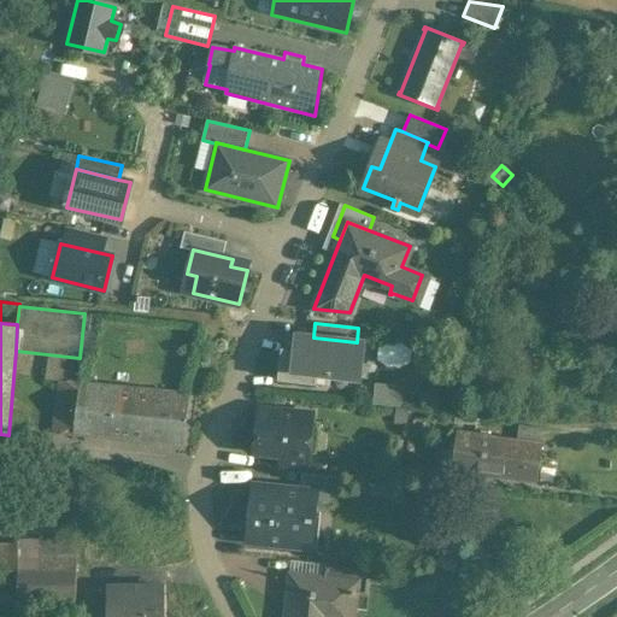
[(313,338),(295,335),(294,350),(281,348),(277,381),(316,385),(318,371),(360,376),(364,344),(357,342),(313,338)]
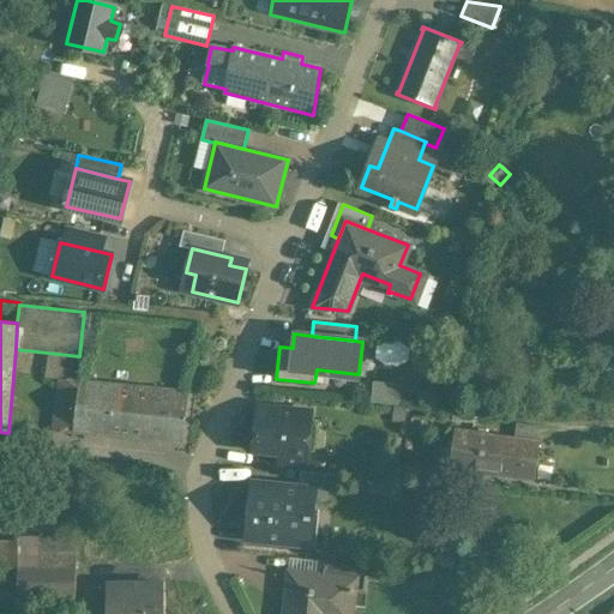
[(79,381),(60,379),(53,431),(72,433),(79,381)]
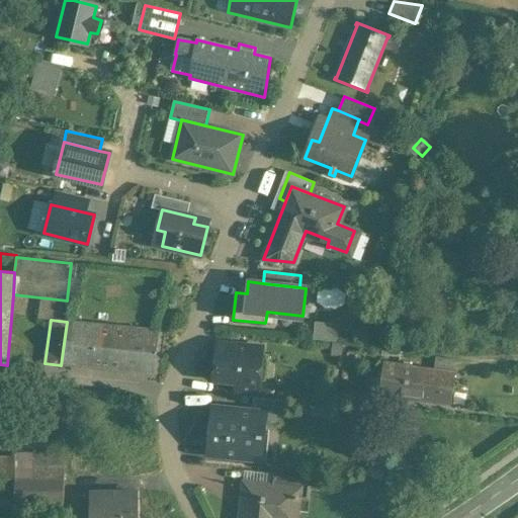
[(93,325),(67,322),(61,365),(88,368),(93,325)]
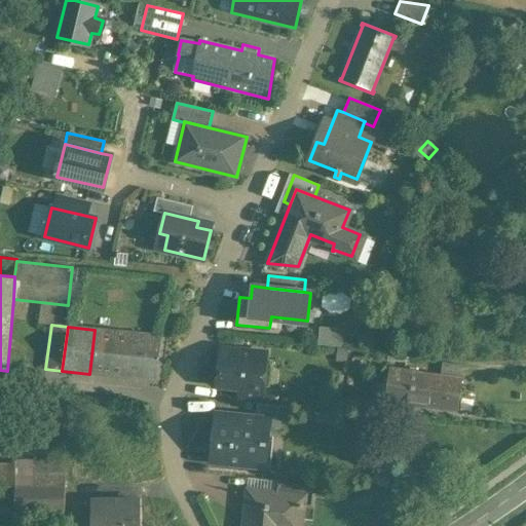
[(132,333),(95,330),(89,374),(126,377),(132,333)]
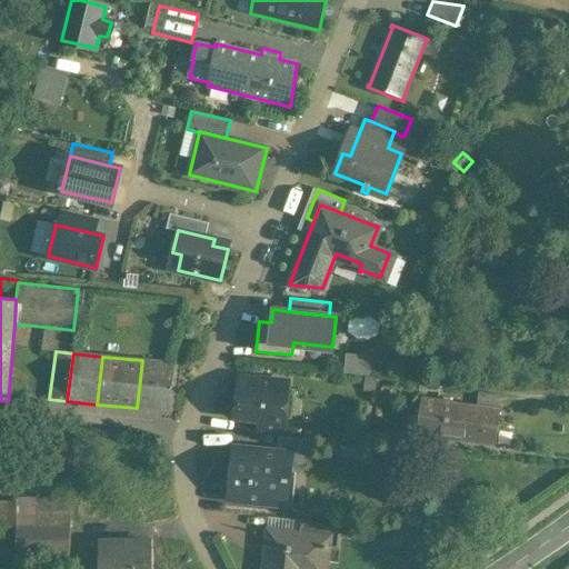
[(372,362),(343,359),(342,373),(371,377),(372,362)]
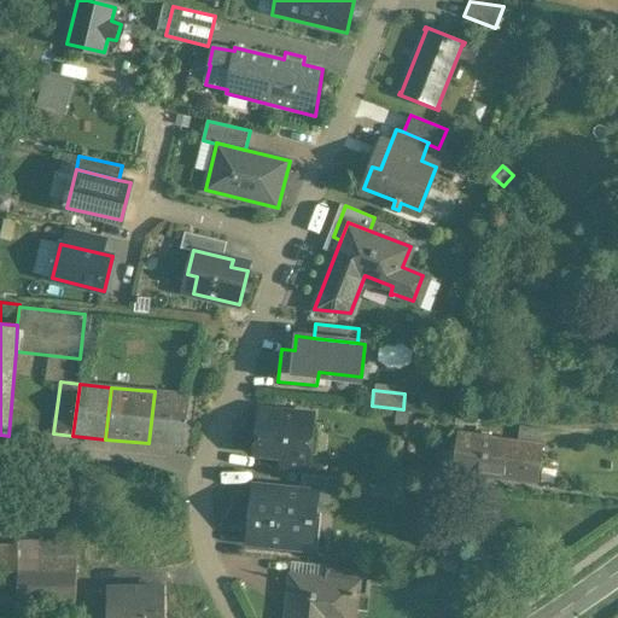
[(190,395),(155,391),(149,443),(184,447),(190,395)]
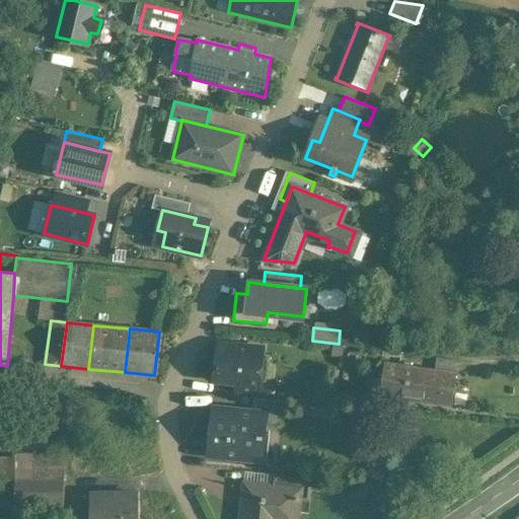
[(263,349),(218,344),(215,380),(237,382),(258,384),(260,383),(263,349)]
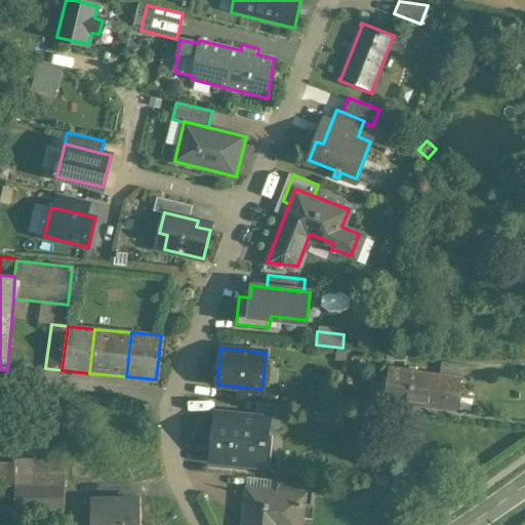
[(461,365),(442,363),(440,375),(460,378),(461,365)]
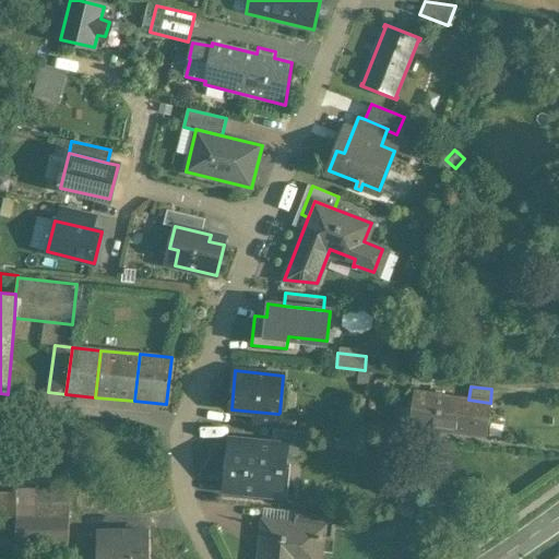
[(468,400),(414,392),(409,426),(486,437),(490,403),(468,400)]
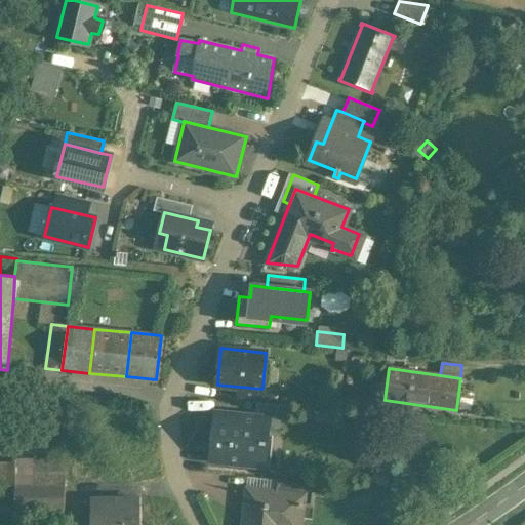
[(341,375),(324,373),(321,400),(338,402),(341,375)]
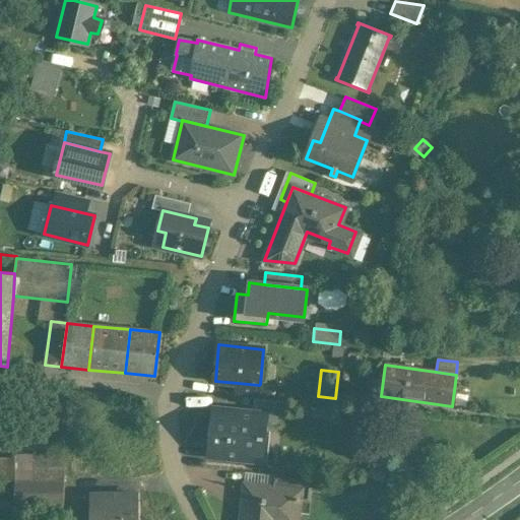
[(259,385),(238,383),(236,397),(255,399),(272,401),(273,385),(260,384),(259,385)]
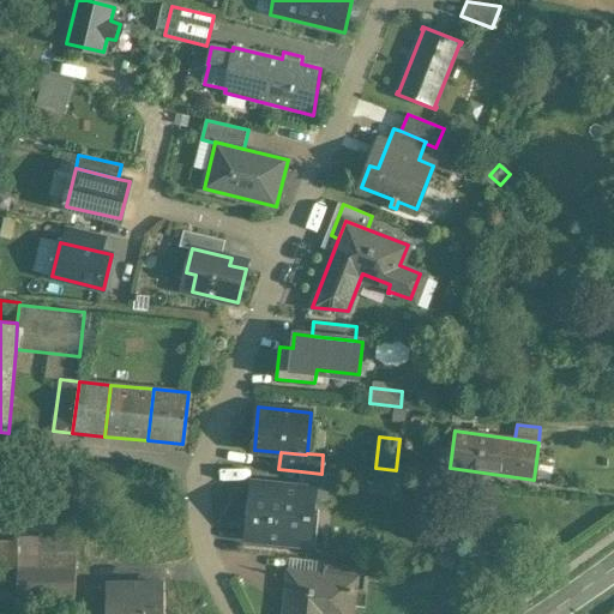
[(321,474),(301,471),(299,488),(317,489),(315,503),(331,504),(335,475),(321,474)]
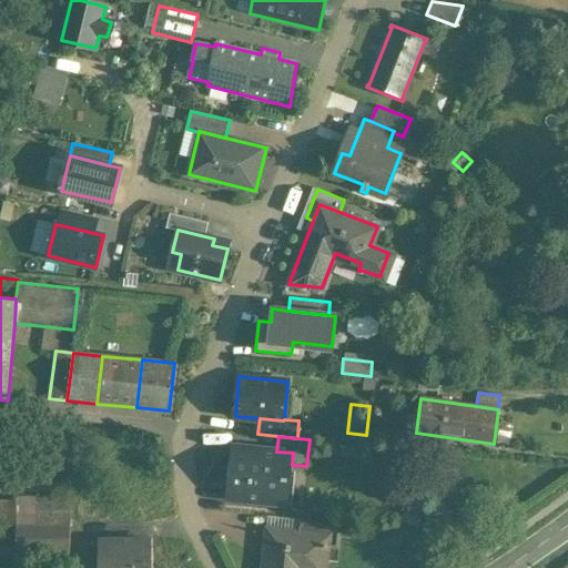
[(276,452),(232,446),(226,498),(281,504),(283,485),(287,486),(288,477),(284,477),(284,472),(291,473),(292,465),(293,453),(276,452)]
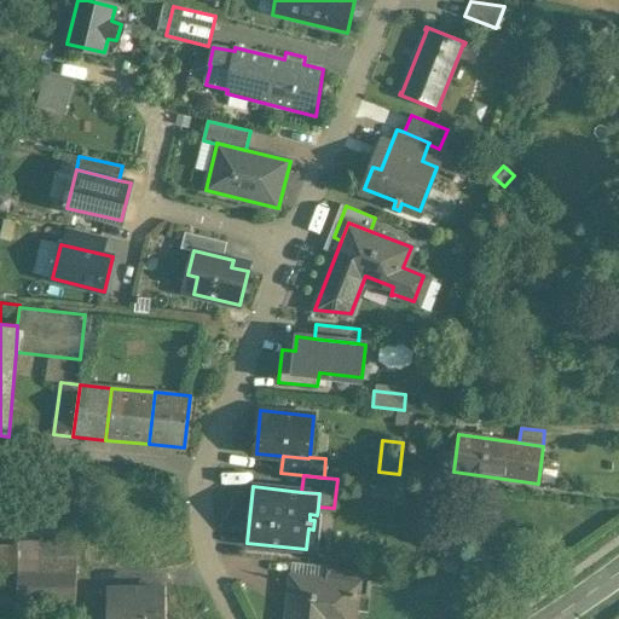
[(76,545),(18,547),(18,572),(77,571),(76,545)]
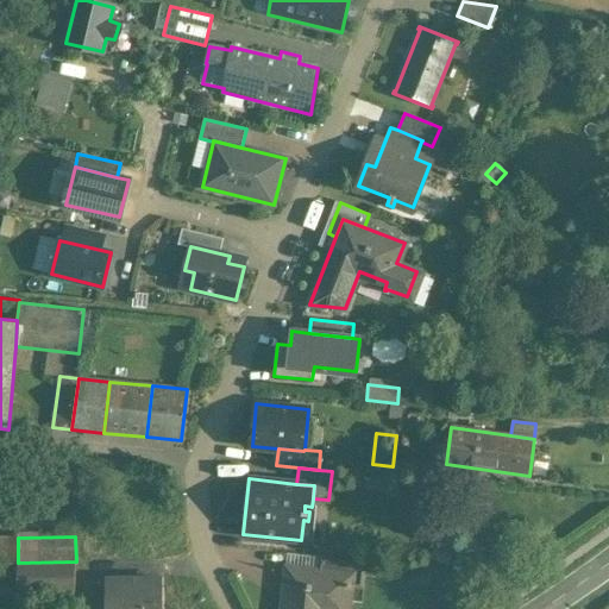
[(18,538),(0,538),(0,591),(18,592),(18,563),(18,538)]
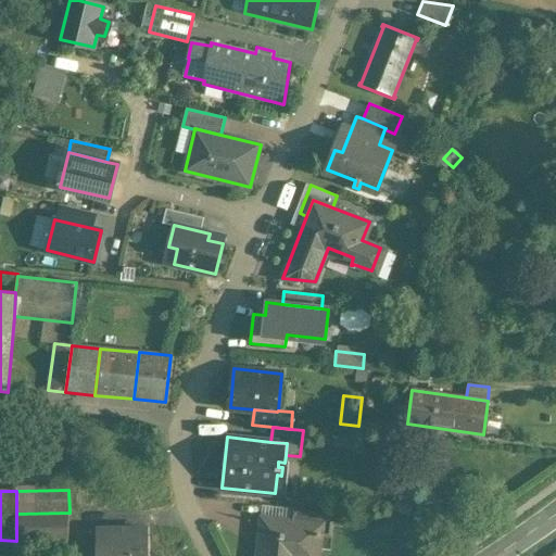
[(324,512),(291,508),(290,521),(323,525),(324,512)]
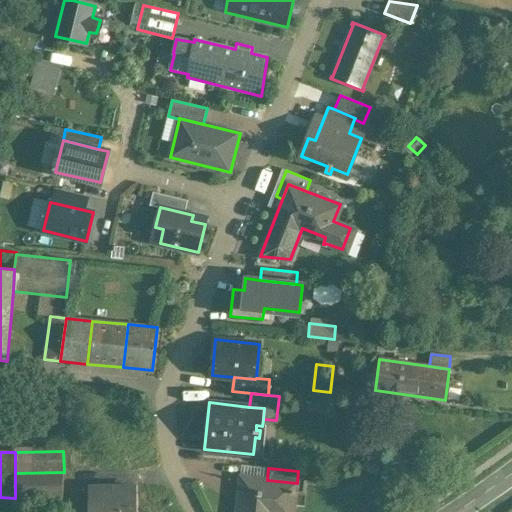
[(315,473),(298,471),(297,483),(313,485),(315,473)]
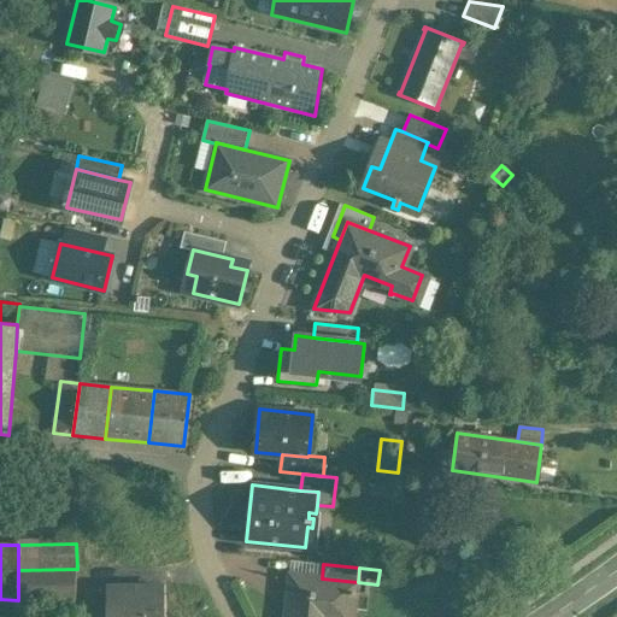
[(77,569),(18,570),(18,600),(76,599),(77,569)]
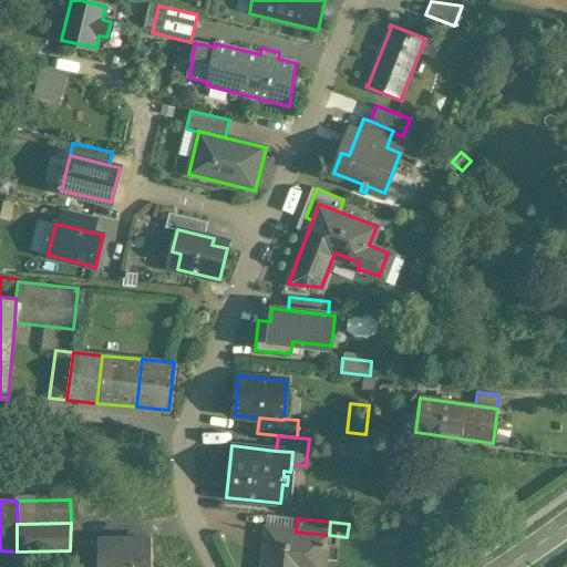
[(296,532),(266,528),(263,566),(325,566),(329,535),(296,532)]
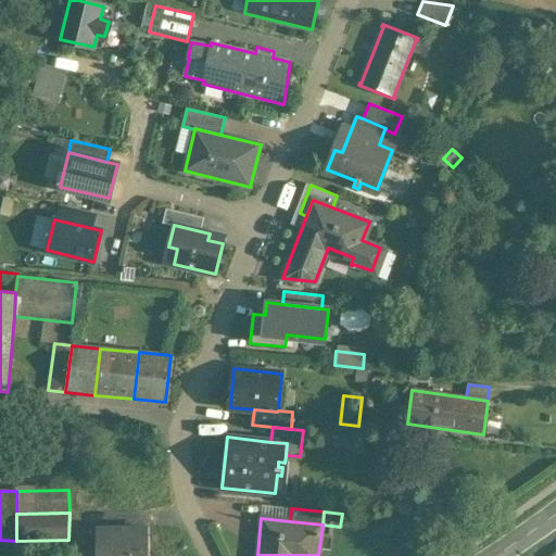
[(148,555),(148,529),(98,530),(98,555),(148,555)]
